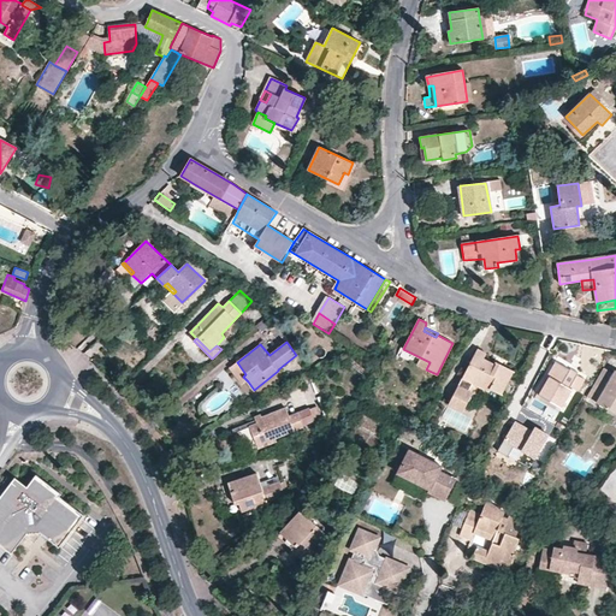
[(430,362),(403,349),(400,355),(413,362),(426,369),(430,362)]
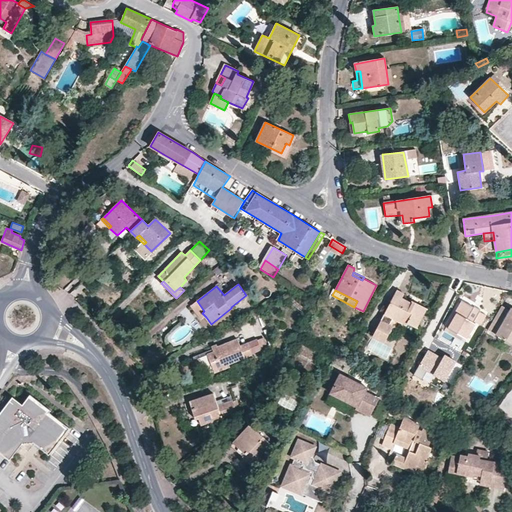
[(405,293),(398,291),(373,336),(385,342),(393,327),(390,324),(393,319),(407,326),(408,324),(416,328),(426,309),(412,301),(411,303),(402,298),(405,293)]
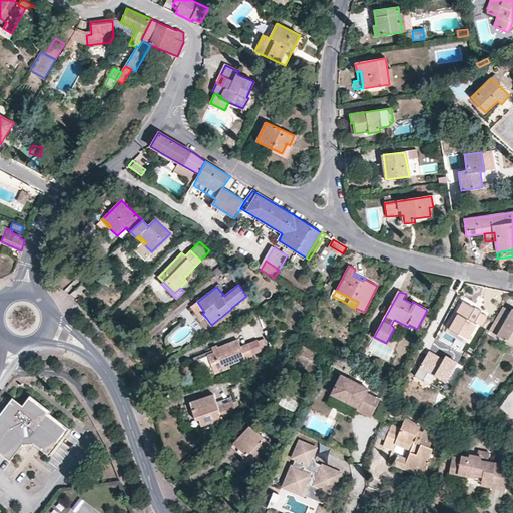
[(191,307),(192,310),(201,321),(206,318),(202,314),(204,312),(197,302),(191,307)]
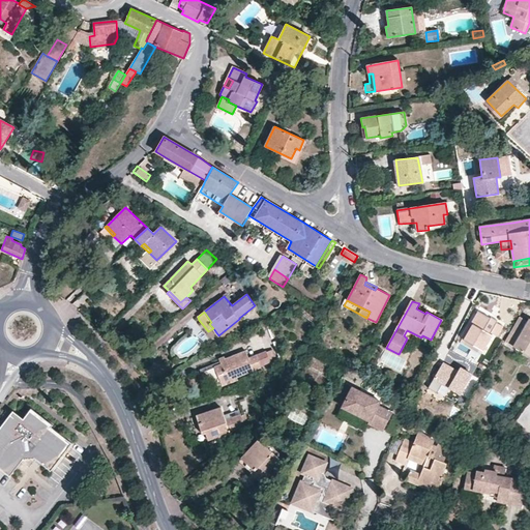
[(478,313),(462,339),(483,352),(493,334),(491,333),(496,324),(497,323),(478,313)]
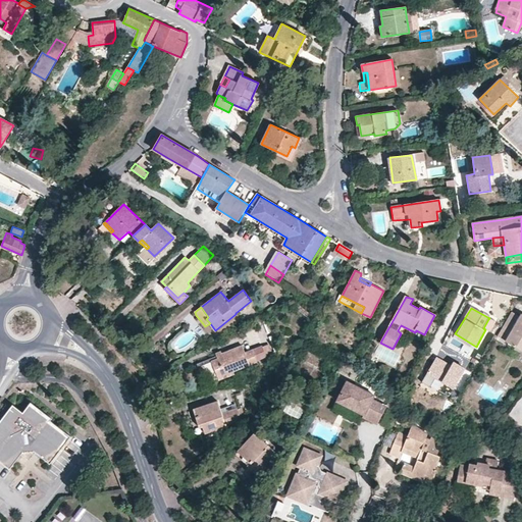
[(521,314),(521,315),(506,342),(521,351),(521,314)]
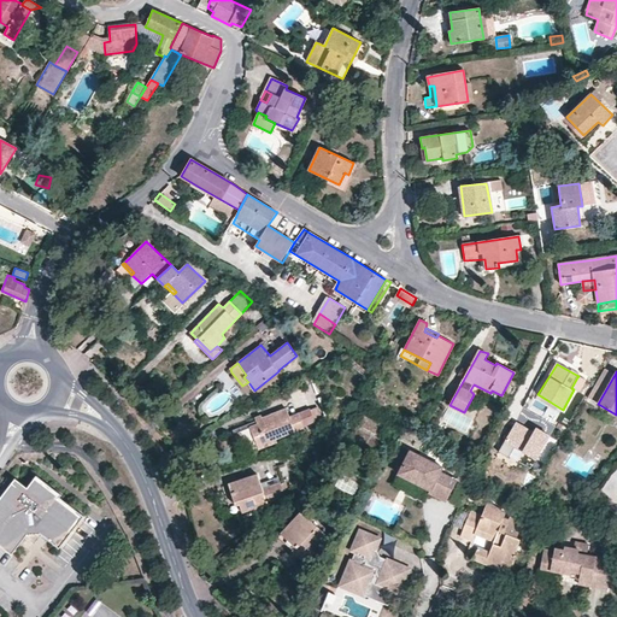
[(586,382),(577,377),(571,388),(574,389),(581,393),(586,382)]
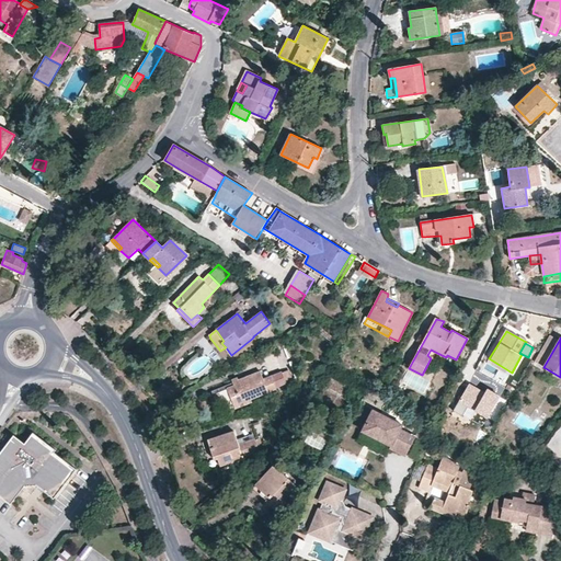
[(294,380),(289,370),(282,373),(286,384),(294,380)]
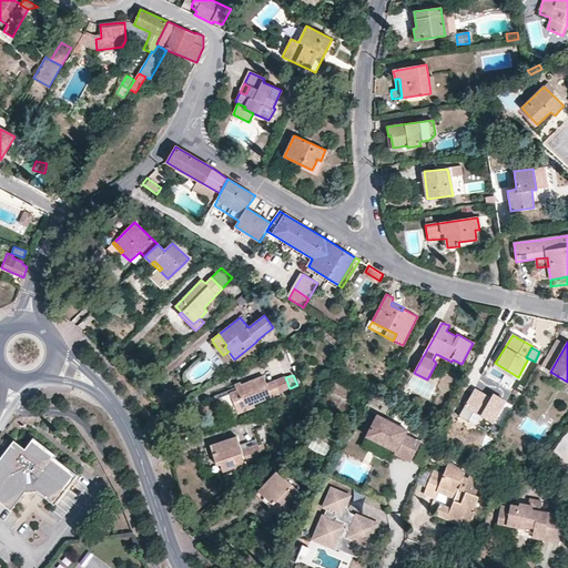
[(242,387),(230,393),(237,413),(254,406),(254,403),(290,388),(285,377),(267,384),(263,377),(242,385),(242,387)]
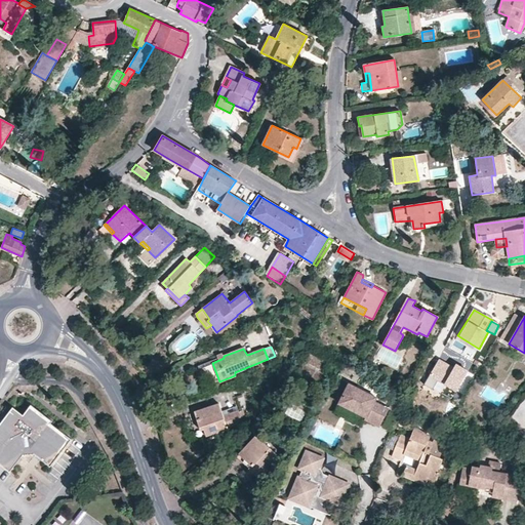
[(210,358),(212,363),(224,358),(224,356),(221,354),(210,358)]
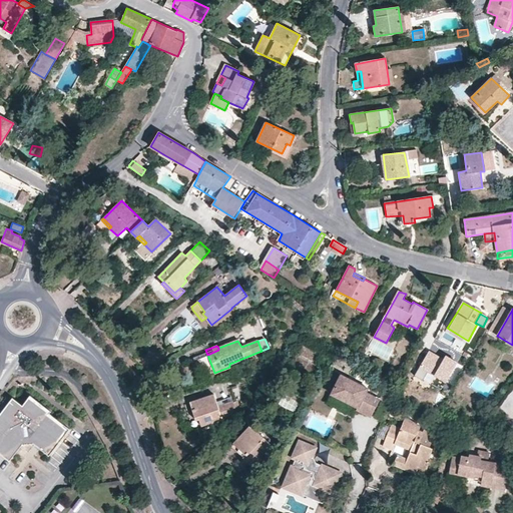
[(444,360),(428,351),(420,366),(447,381),(457,362),(446,356),(444,360)]
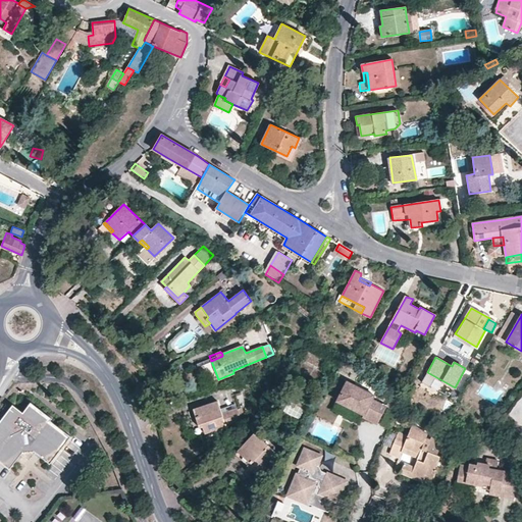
[(218,379),(211,361),(201,365),(205,374),(210,372),(213,381),(218,379)]
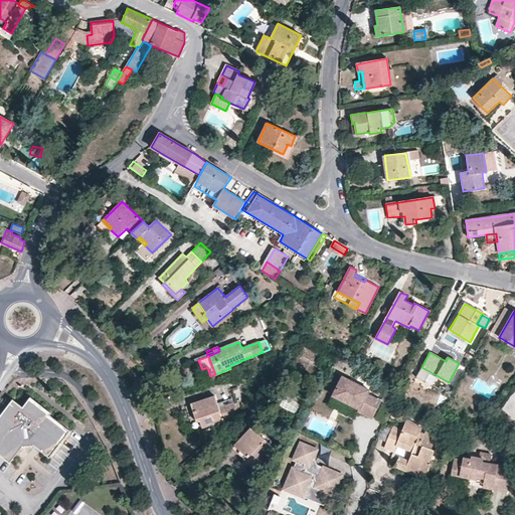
[(354,406),(363,387),(339,376),(330,395),(354,406)]
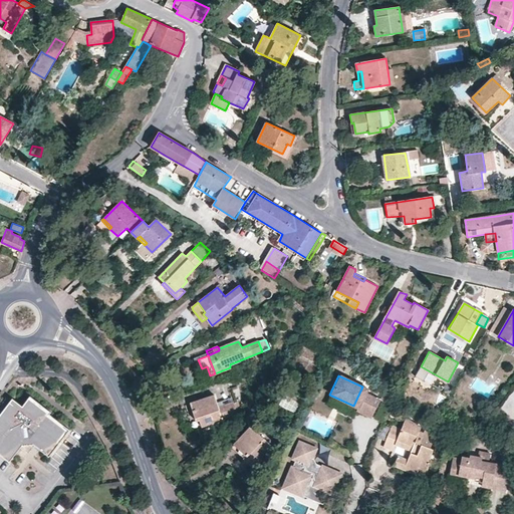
[(366,389),(362,387),(353,406),(355,407),(354,410),(370,417),(379,399),(365,392),(366,389)]
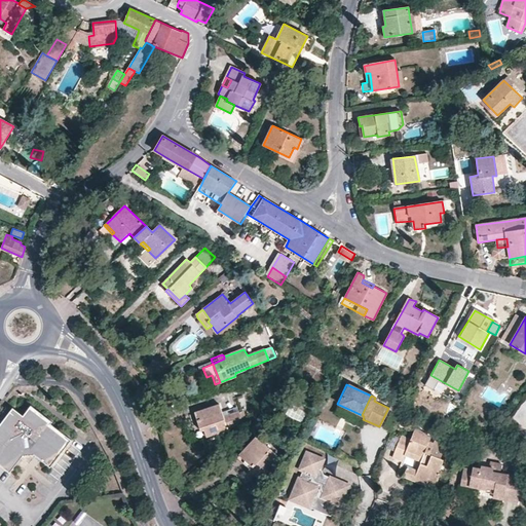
[(200,416),(196,417),(201,431),(204,430),(207,436),(234,427),(235,429),(242,426),(239,412),(223,417),(219,405),(198,411),(200,416)]
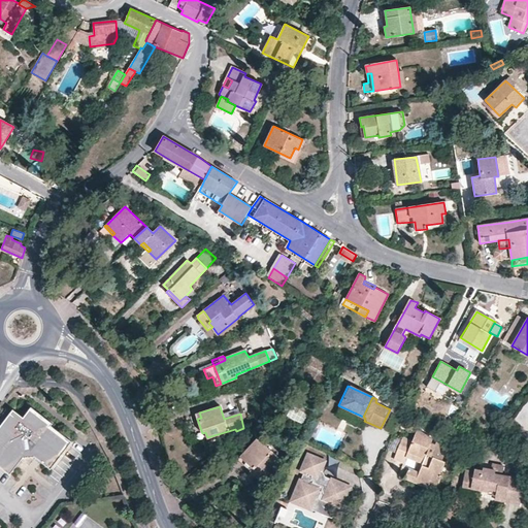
[(25,422),(13,415),(4,427),(0,431),(0,471),(10,480),(23,463),(34,461),(51,473),(72,447),(52,431),(53,428),(32,413),(25,422)]
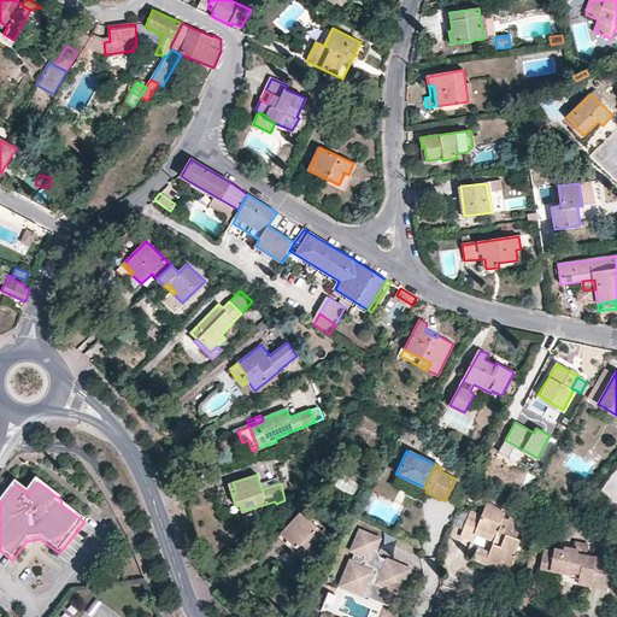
[(481,515),(469,511),(459,536),(470,541),(472,534),(493,541),(491,551),(488,558),(503,563),(512,568),(519,539),(516,538),(522,521),(510,516),(507,519),(504,516),(505,512),(487,501),(481,515)]
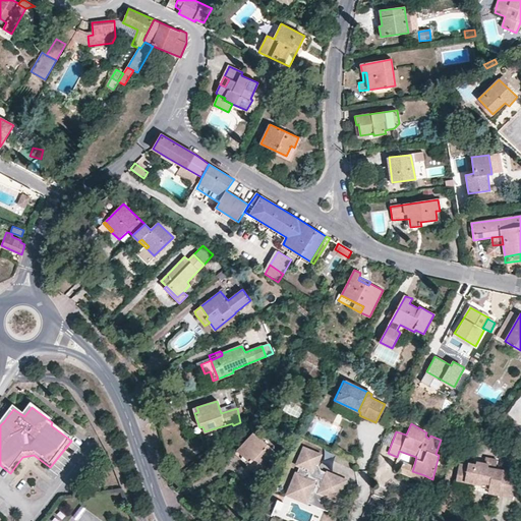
[(256,474),(276,454),(253,431),(244,443),(247,445),(240,454),(247,461),(246,464),(251,469),(256,474)]
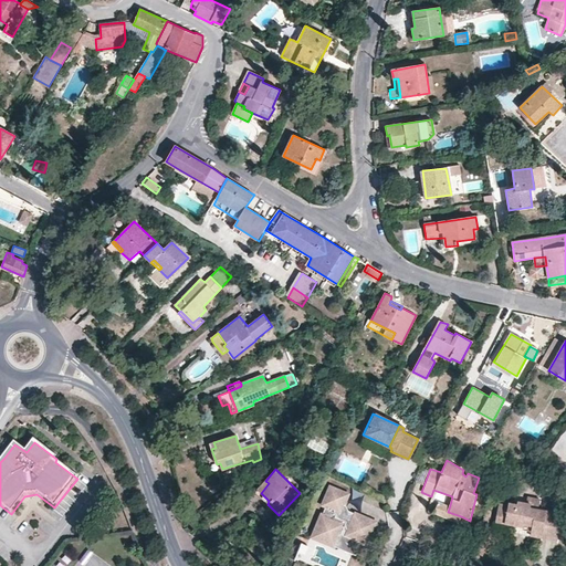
[(269,483),(265,481),(258,490),(261,493),(269,483)]
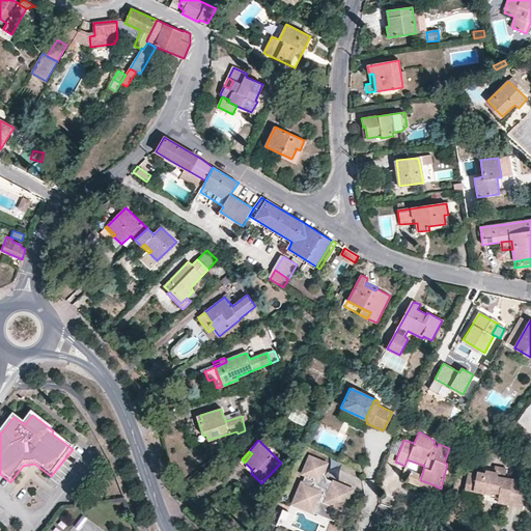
[(330,499),(336,485),(333,484),(332,480),(327,478),(317,481),(315,484),(313,483),(314,480),(313,476),(315,470),(319,469),(322,470),(325,463),(309,456),(302,472),(306,474),(303,482),(301,481),(297,491),(303,493),(300,501),(301,505),(309,509),(313,508),(317,509),(318,513),(323,515),(330,499)]
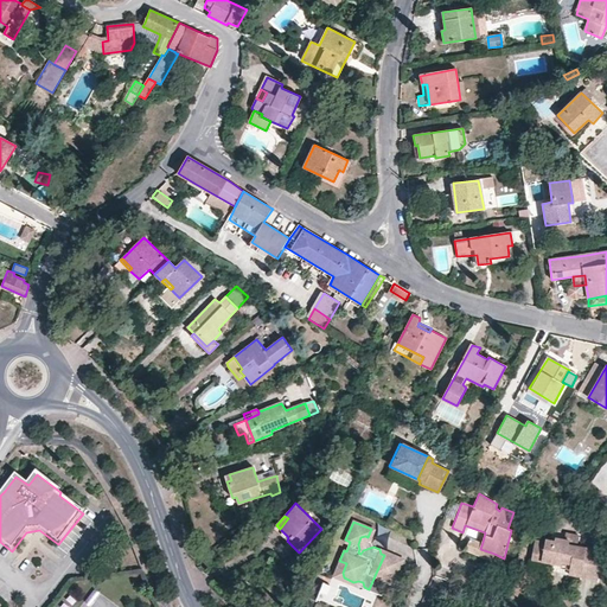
[(569,575),(580,577),(581,572),(598,575),(602,550),(577,545),(579,536),(566,534),(563,538),(555,537),(554,542),(545,540),(544,541),(535,538),(531,554),(542,555),(541,561),(560,566),(561,562),(570,564),(569,569),(569,575)]
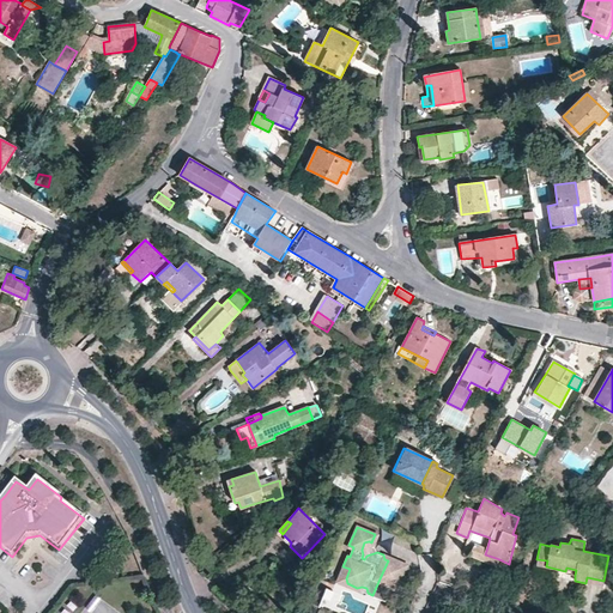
[(496,565),(499,559),(485,554),(487,547),(483,546),(474,542),(469,556),(496,565)]
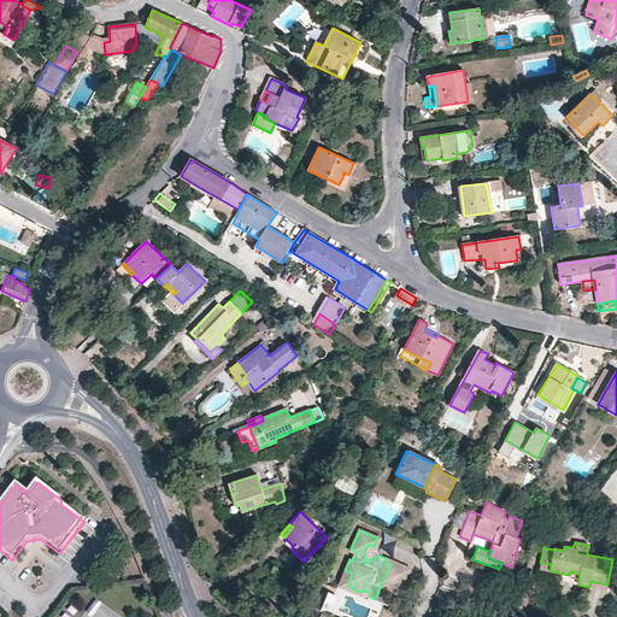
[(462,568),(453,553),(442,560),(451,575),(462,568)]
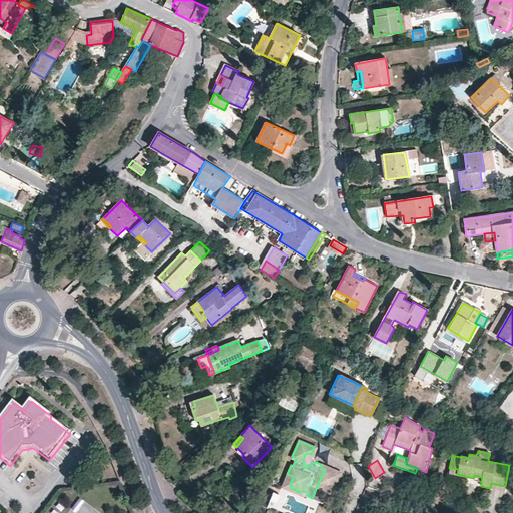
[(326,469),(325,469),(319,482),(312,498),(321,502),(326,490),(331,480),(335,482),(340,472),(330,468),(326,469)]
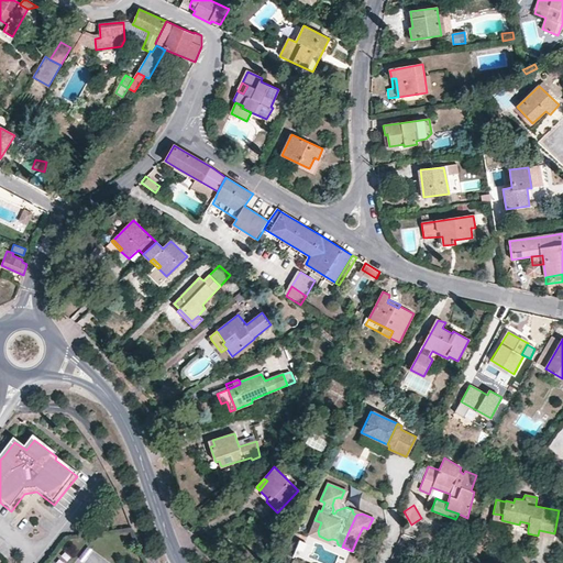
[(321,522),(315,520),(309,531),(319,536),(318,531),(321,522)]
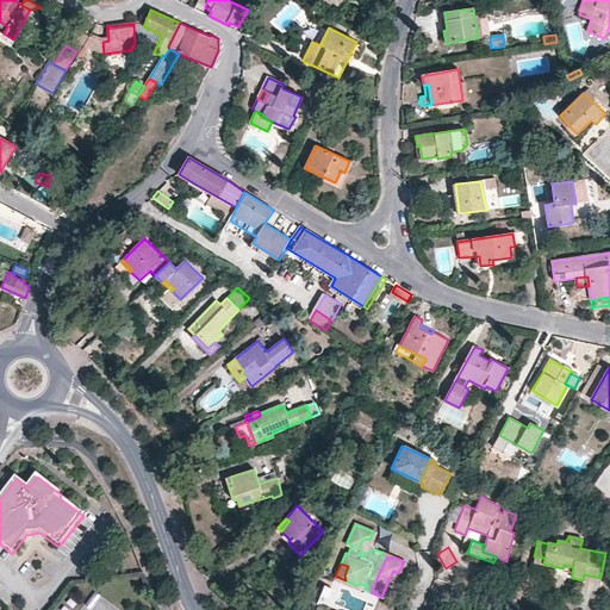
[(392,585),(398,573),(393,571),(387,583),(392,585)]
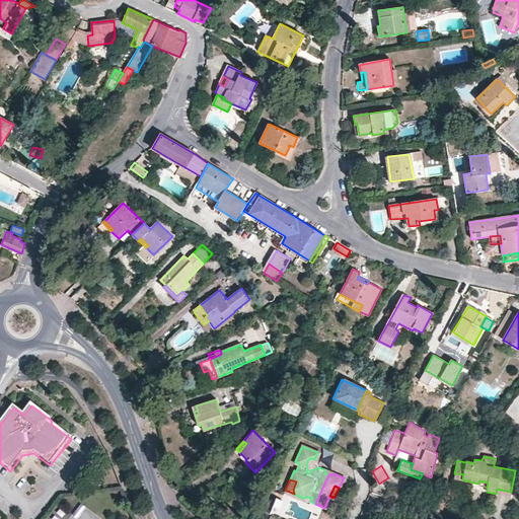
[(270,512),(281,516),(286,502),(275,498),(270,512)]
